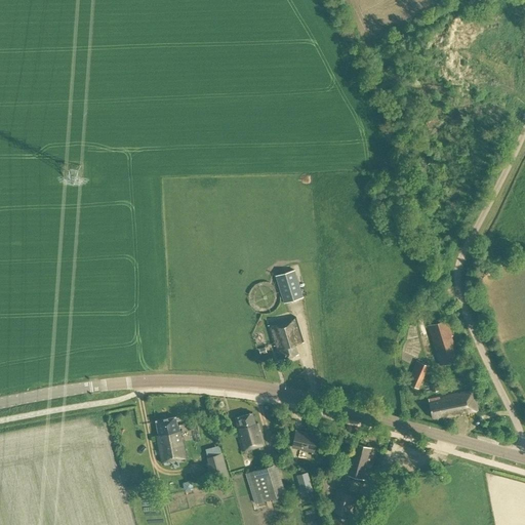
[(274,276),(282,304),(301,298),(293,271),(274,276)]
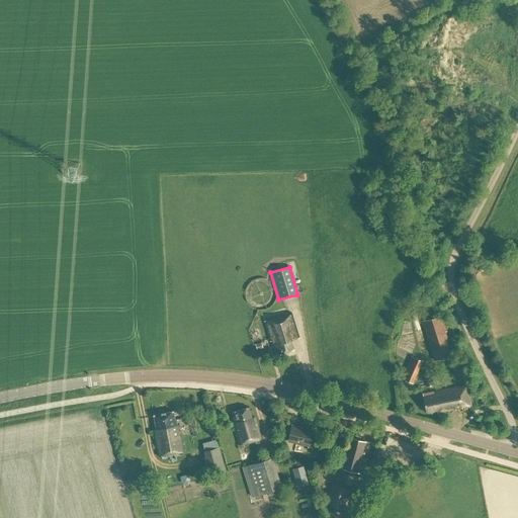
[(291,341),(299,338),(292,314),(264,322),(270,342),(271,341),(275,355),(294,349),(291,341)]
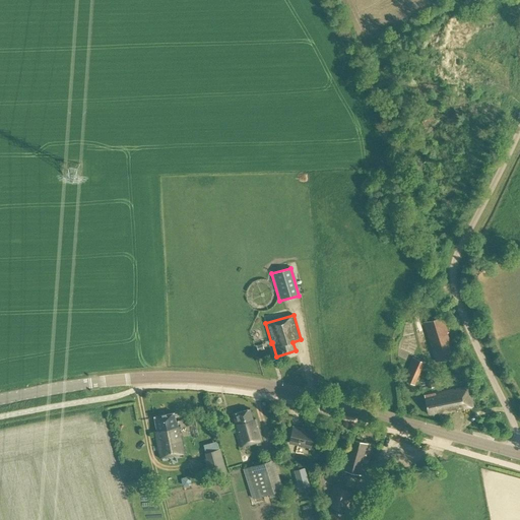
[(436,363),(454,356),(447,333),(449,333),(443,316),(424,323),(436,363)]
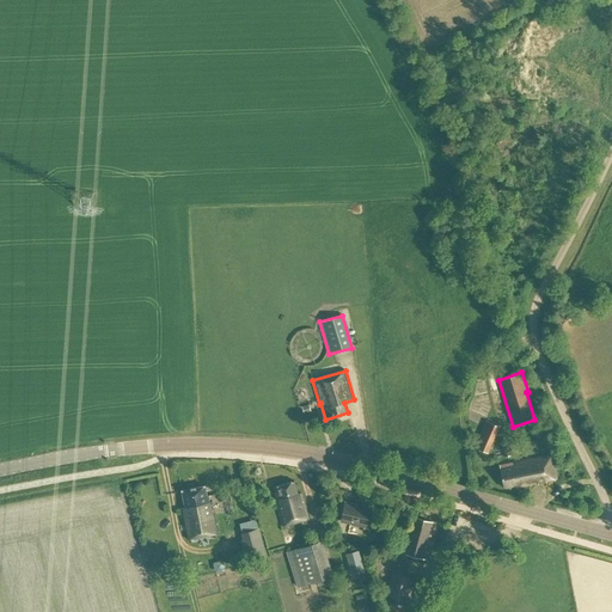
[(499,428),(484,421),(472,447),(487,453),(499,428)]
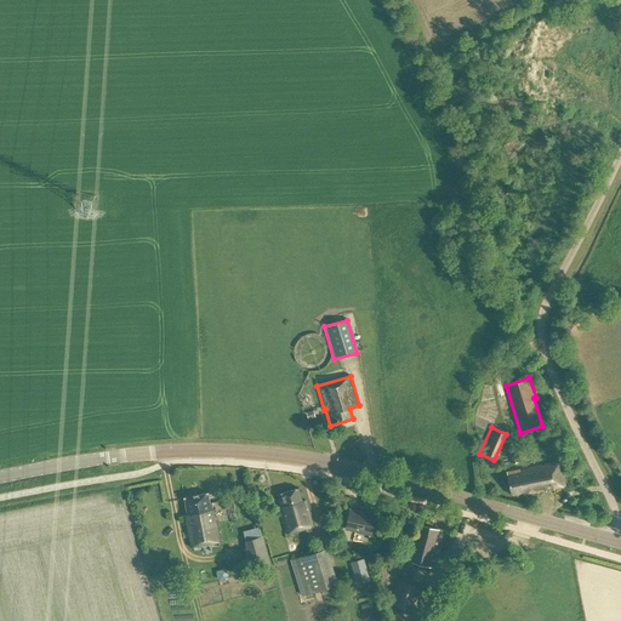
[(545,486),(546,493),(554,490),(554,489),(564,486),(559,462),(507,473),(511,495),(524,494),(524,496),(539,494),(537,489),(545,486)]
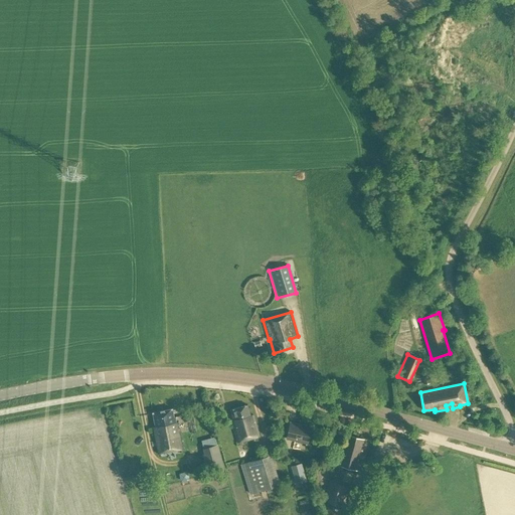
[(237,443),(260,437),(253,415),(250,415),(247,405),(230,410),(234,423),(232,423),(237,443)]
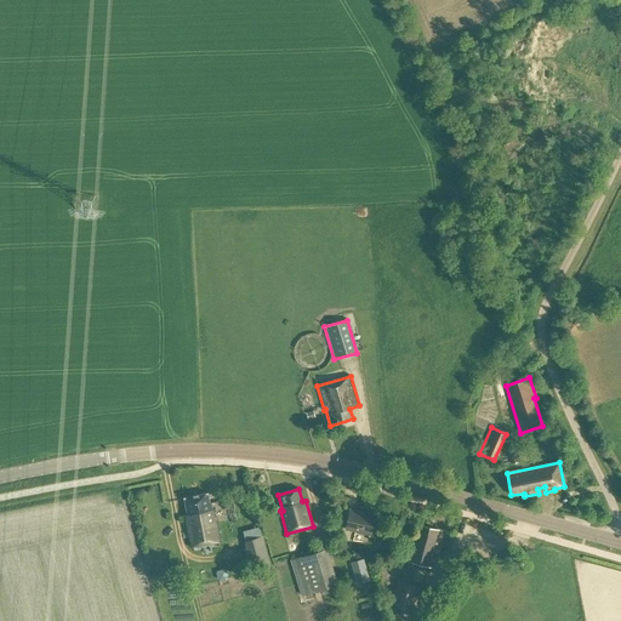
[(206,494),(183,499),(187,516),(183,517),(189,548),(220,542),(214,511),(212,511),(210,503),(209,503),(206,494)]
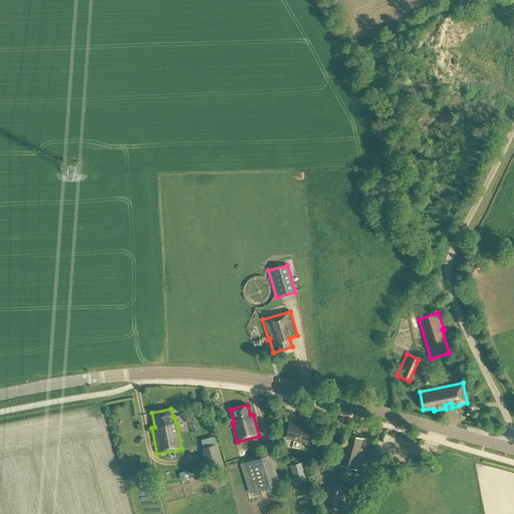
[(306,443),(310,427),(289,422),(285,438),(306,443)]
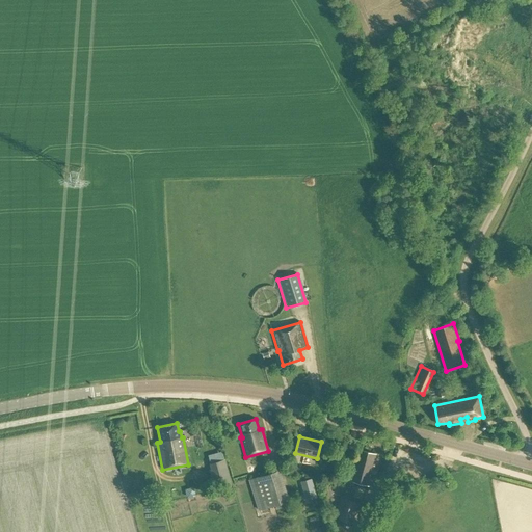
[(371,487),(375,473),(371,472),(376,455),(360,450),(357,458),(354,457),(349,480),(371,487)]
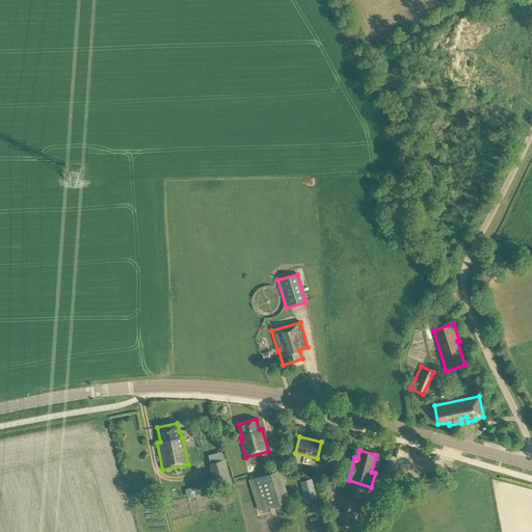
[(208,462),(214,488),(231,484),(225,458),(208,462)]
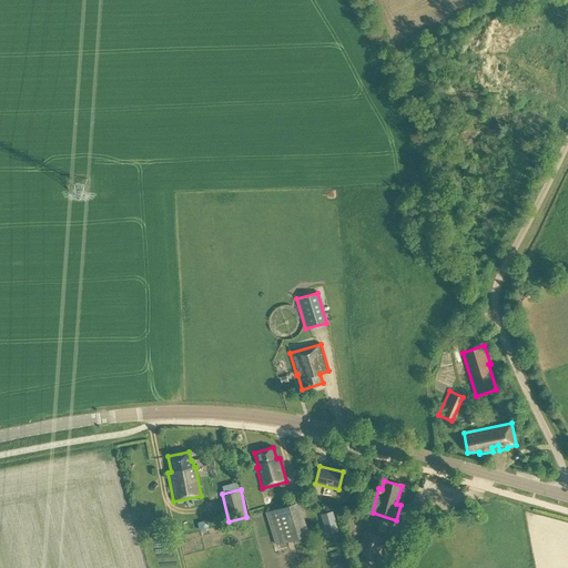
[(266,511),(276,546),(277,549),(288,546),(287,543),(293,540),(295,545),(310,540),(308,536),(310,536),(300,501),(266,511)]
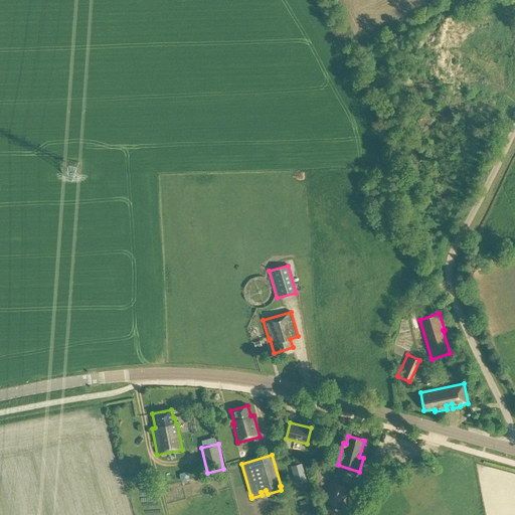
[(302,463),(291,467),(296,484),(307,481),(302,463)]
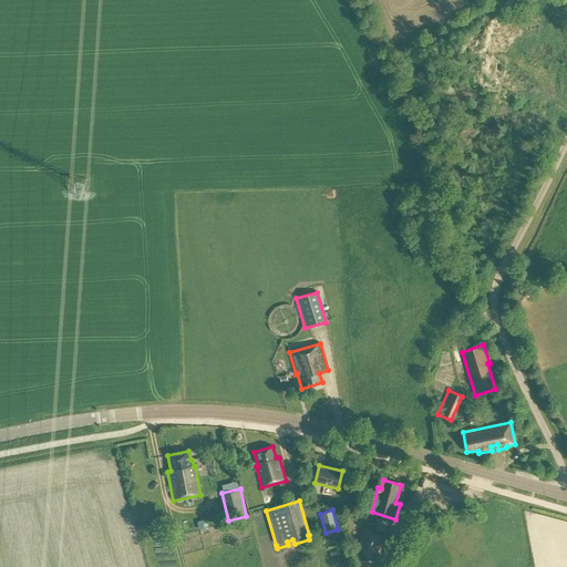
[(199,529),(209,526),(207,517),(197,521),(199,529)]
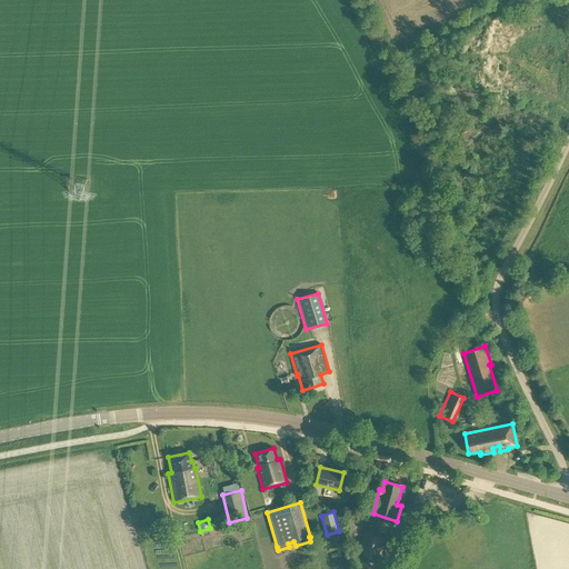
[(379,560),(387,539),(365,531),(357,553),(379,560)]
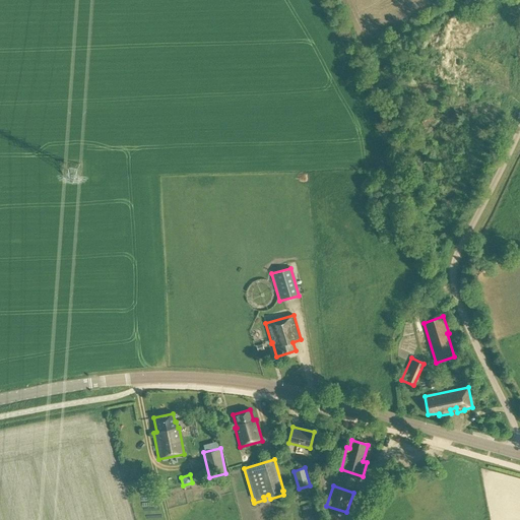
All buildings are outlined.
